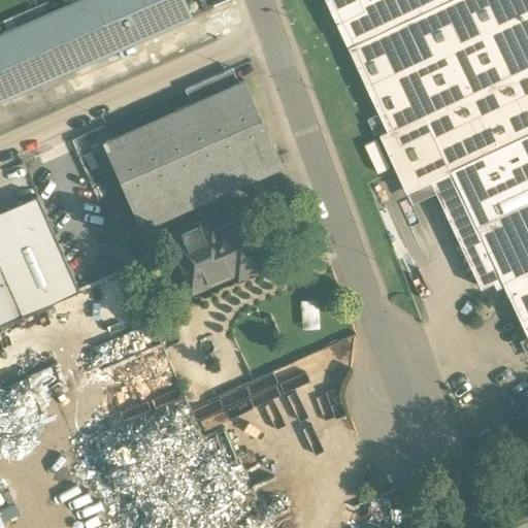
[(90,0),(77,0),(0,34),(0,103),(114,54),(90,0)]
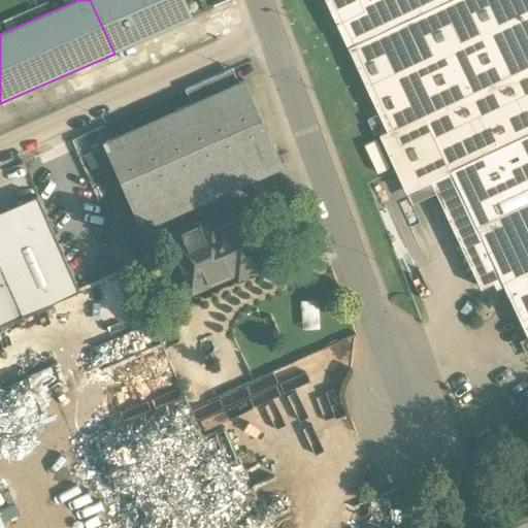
[(182,0),(90,0),(114,54),(191,20),(182,0)]
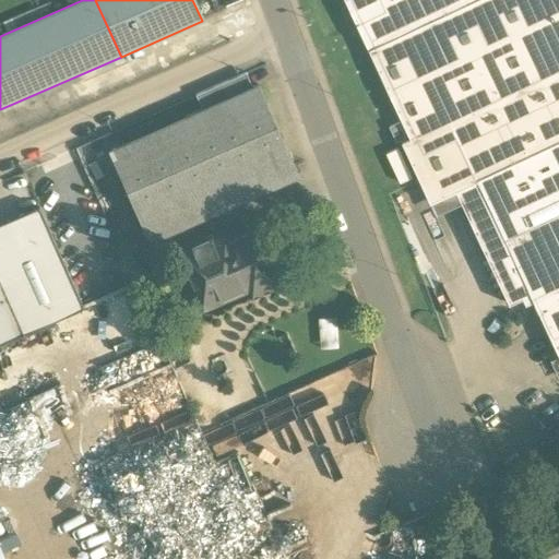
[(558,0),(343,0),(409,140),(401,144),(429,204),(475,183),(503,242),(504,242),(558,215),(558,0)]
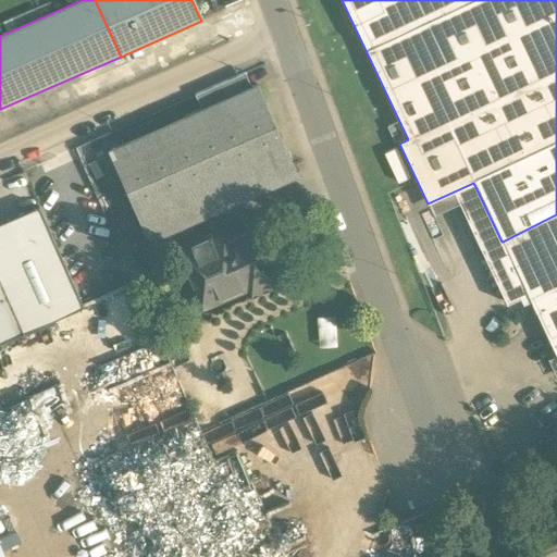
[(245,73),(195,96),(201,110),(251,88),(245,73)]
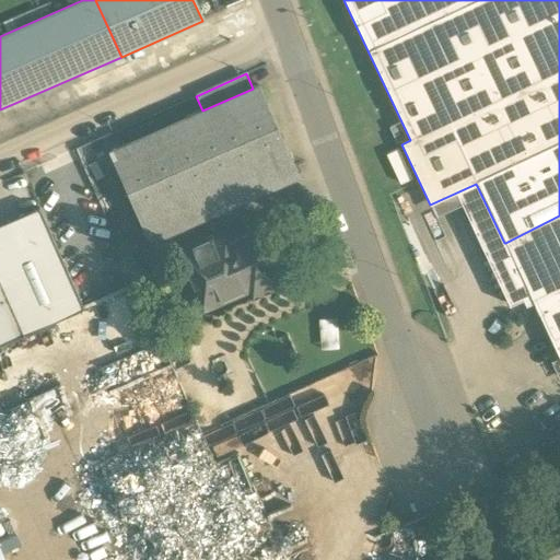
[(202,111),(112,151),(147,231),(292,167),(256,86),(202,111)]
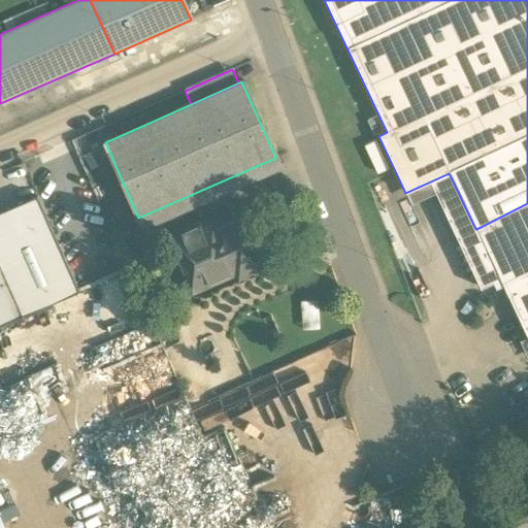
[(377,117),(367,121),(373,134),(384,130),(377,117)]
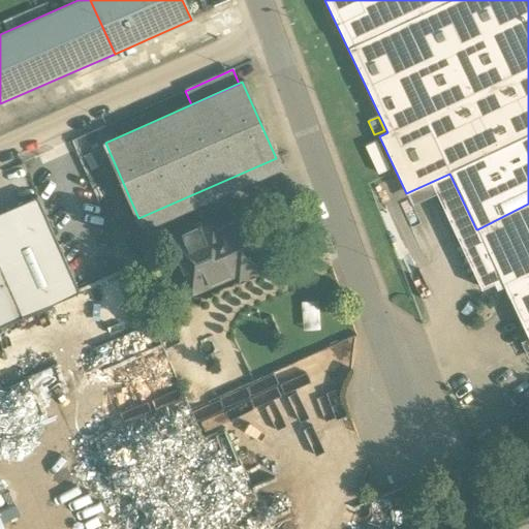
[(34,197),(0,213),(0,267),(23,317),(78,293),(34,197)]
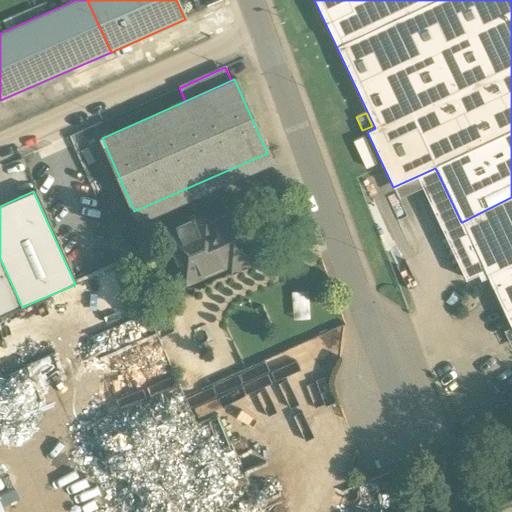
[(511,197),(462,222),(511,329),(511,332),(509,334),(511,339),(511,197)]
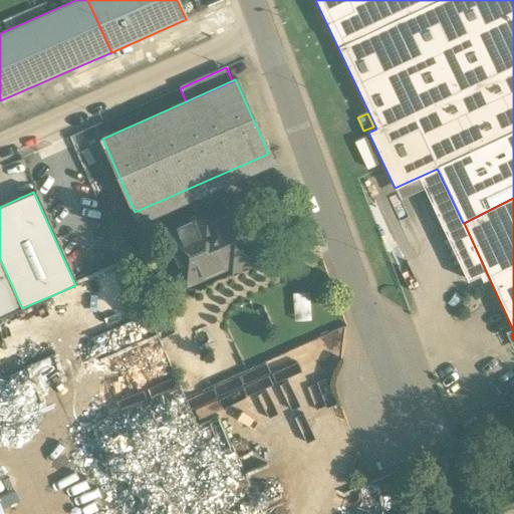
[(231,214),(192,232),(188,220),(163,231),(169,245),(173,243),(190,280),(233,261),(238,272),(257,264),(252,251),(248,253),(231,214)]
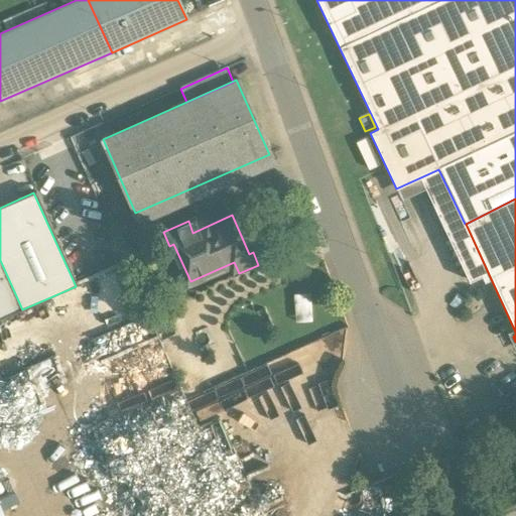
[(0,260),(0,318),(22,309),(0,260)]
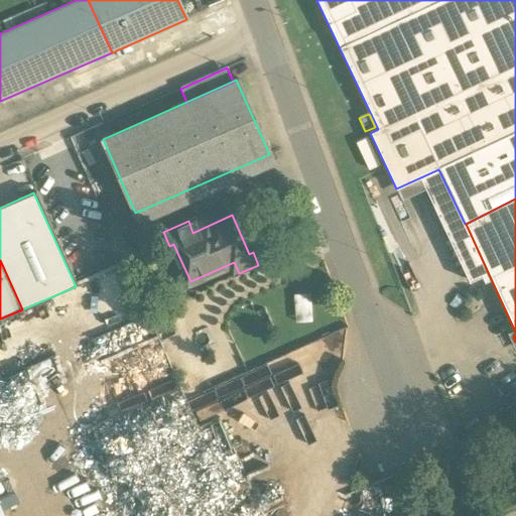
[(314,290),(297,291),(299,320),(315,319),(314,290)]
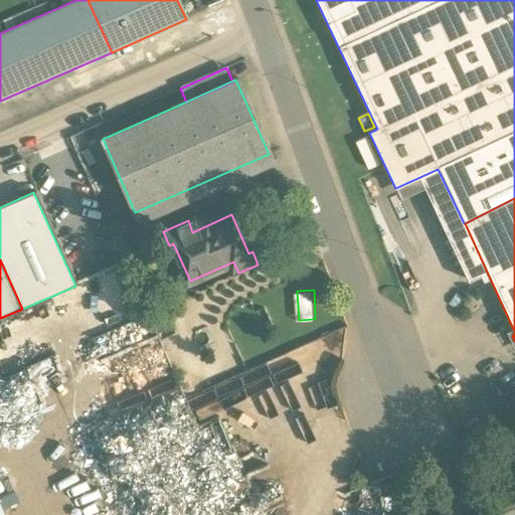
[(335,393),(323,363),(335,359),(326,337),(275,356),(282,375),(294,370),(299,384),(283,390),(291,410),(335,393)]
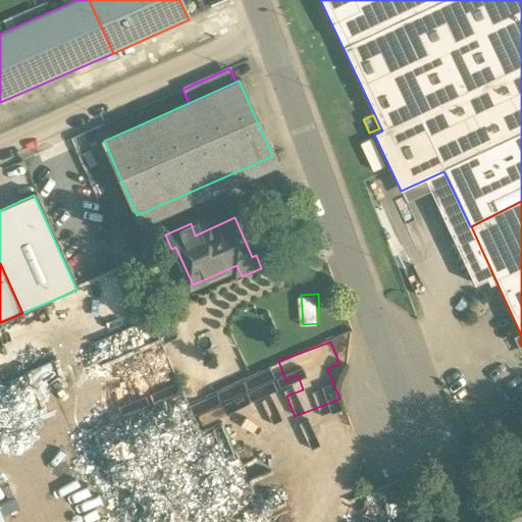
[(23,350),(0,360),(0,385),(33,371),(23,350)]
